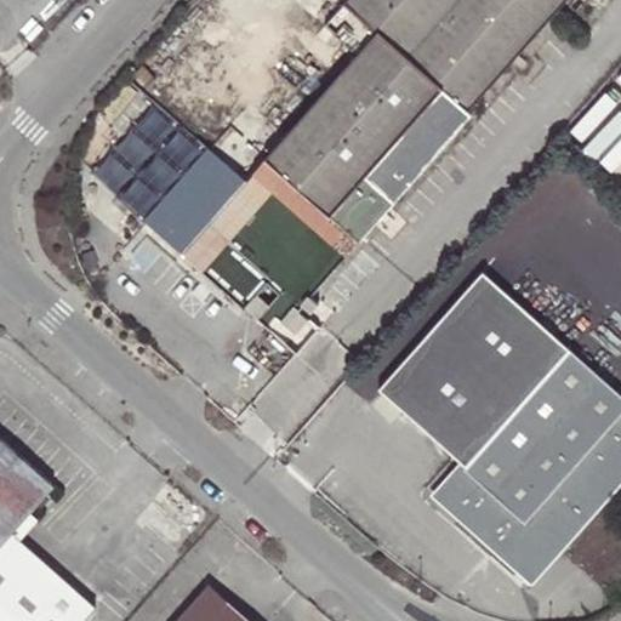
[(187,250),(180,258),(240,311),(265,285),(295,311),(469,113),(466,110),(562,0),(346,0),(342,4),(374,32),(250,176),(187,250)]
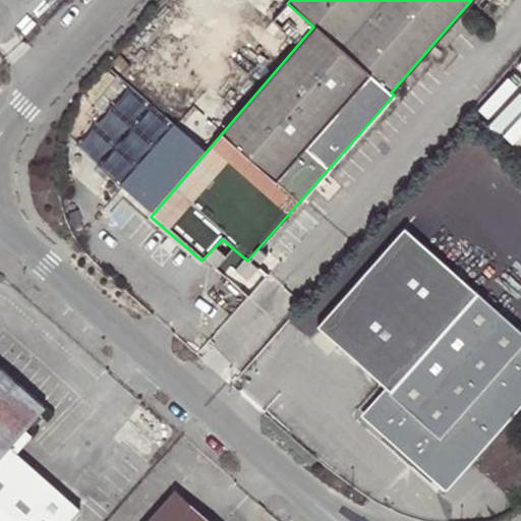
[(157,210),(210,148),(152,104),(99,163),(157,210)]
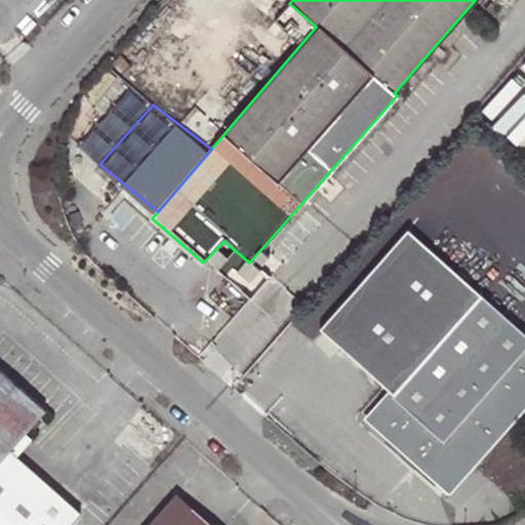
[(438,485),(460,461),(470,470),(524,407),(524,335),(404,231),(317,329),(393,396),(368,423),(438,485)]
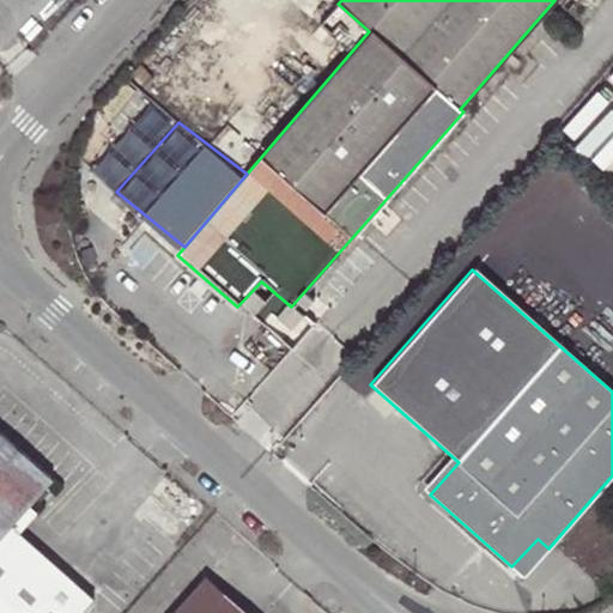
[(0,612),(82,612),(93,601),(11,528),(53,480),(0,434),(0,612)]
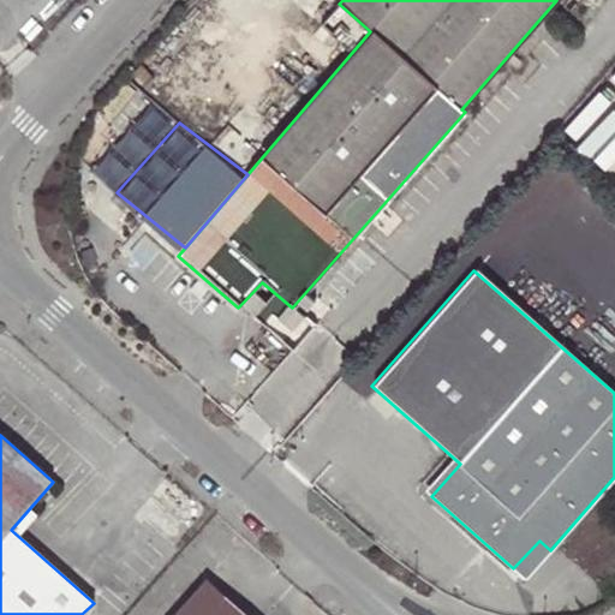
[(550,550),(539,541),(513,568),(525,578),(550,550)]
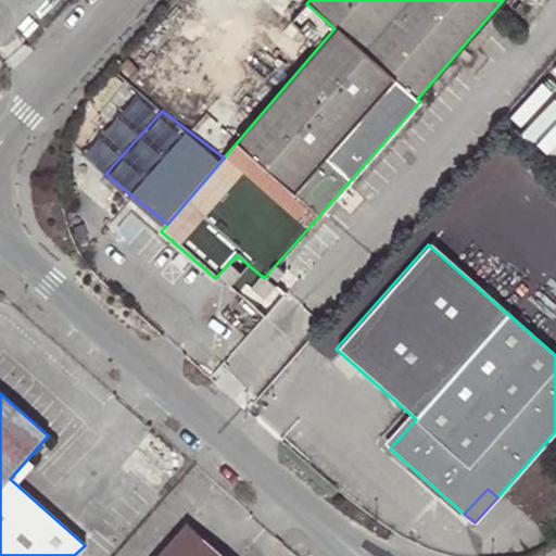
[(218,555),(184,526),(156,555),(218,555)]
